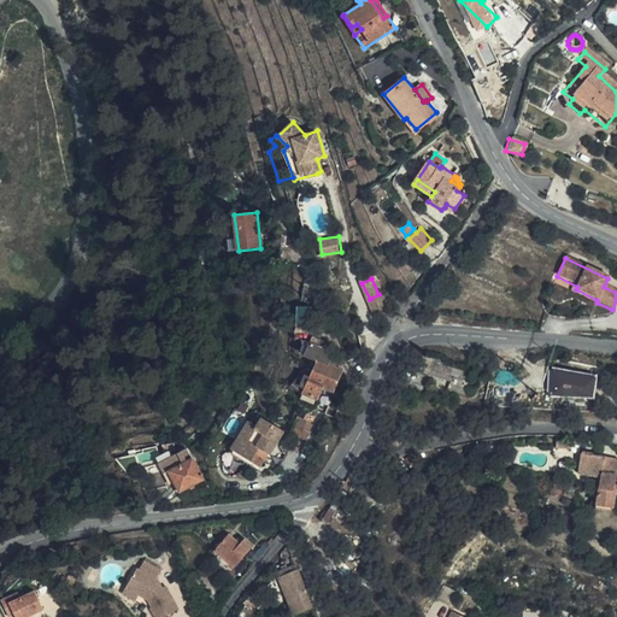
[(310,340),(312,307),(297,306),(295,339),(310,340)]
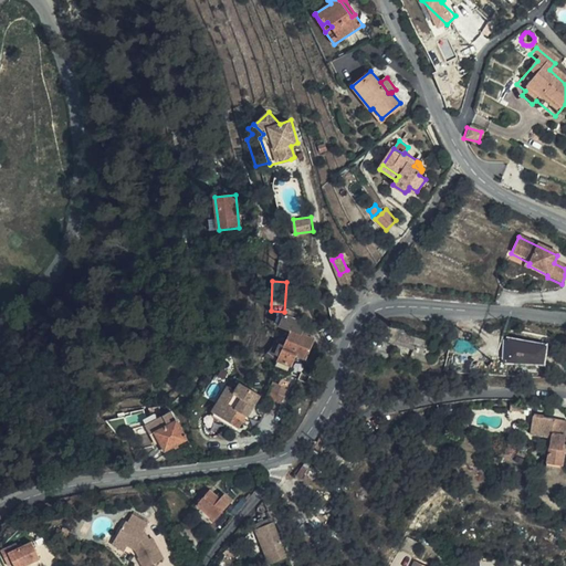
[(285,314),(280,326),(289,329),(291,331),(301,335),(303,331),(305,326),(300,323),(302,317),(299,316),(296,320),(285,314)]
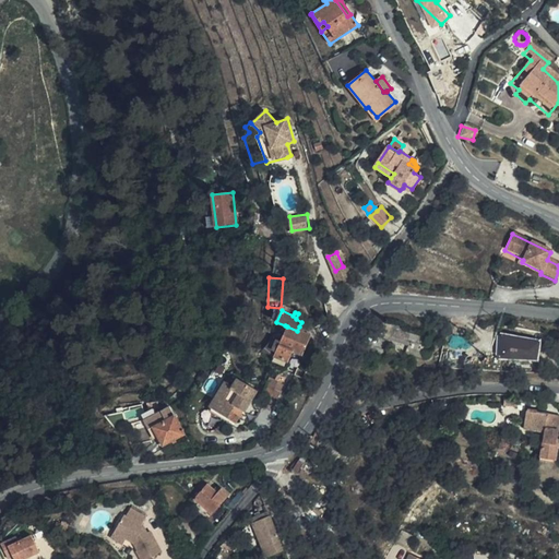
[(285,325),(272,341),(275,343),(277,339),(281,341),(287,326),(285,325)]
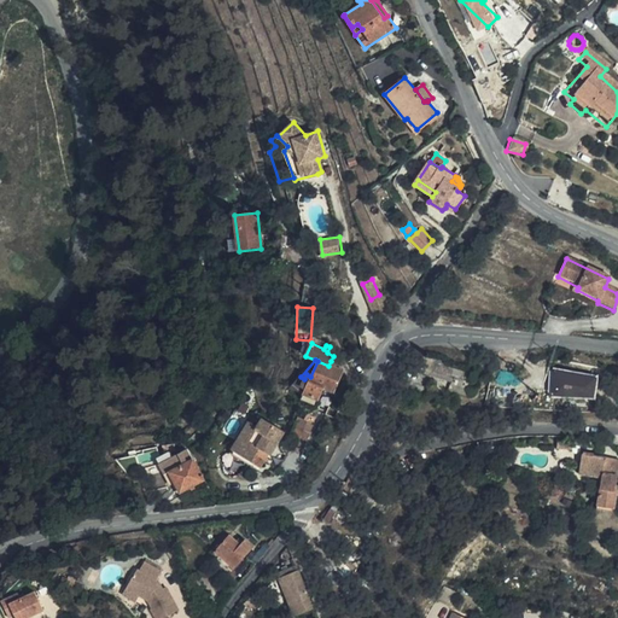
[(325,388),(334,391),(343,371),(336,367),(337,363),(331,361),(328,366),(318,361),(310,377),(307,374),(304,379),(301,377),(291,388),(319,400),(325,388)]
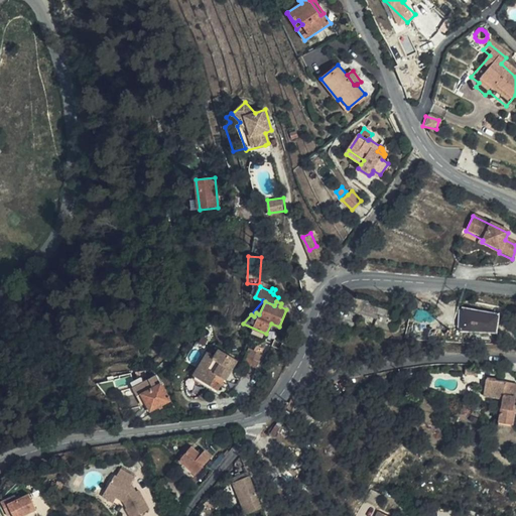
[(355,317),(362,319),(365,309),(377,313),(378,310),(359,305),(355,317)]
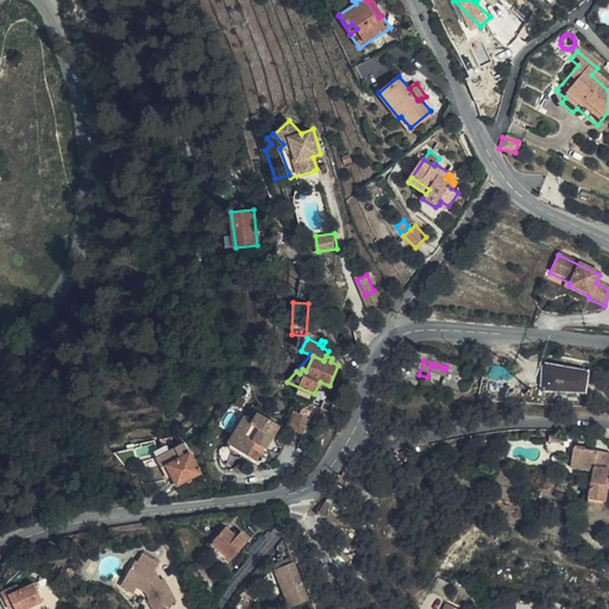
[(542,389),(589,391),(590,365),(544,363),(542,389)]
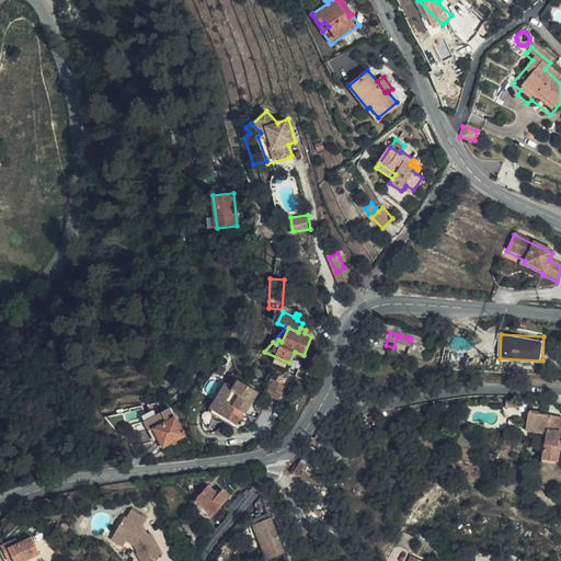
[(397,336),(393,347),(418,355),(414,363),(432,367),(434,361),(426,357),(430,350),(430,346),(410,341),(397,336)]
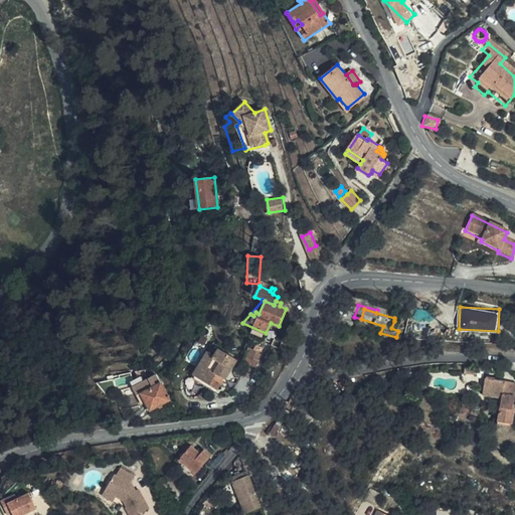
[(391,328),(398,331),(400,324),(394,321),(391,328)]
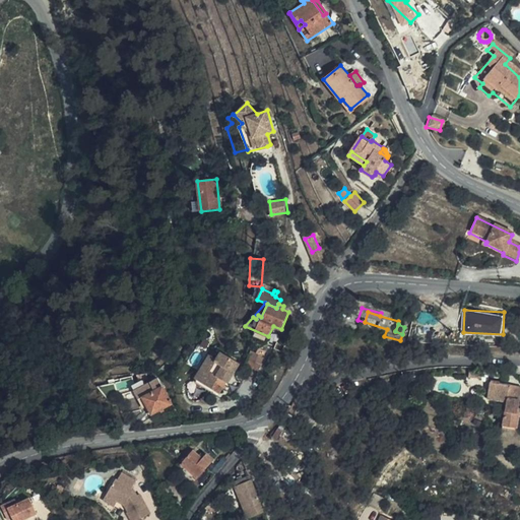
[(225,343),(219,352),(212,361),(209,359),(199,371),(216,385),(226,372),(230,374),(242,358),(225,343)]
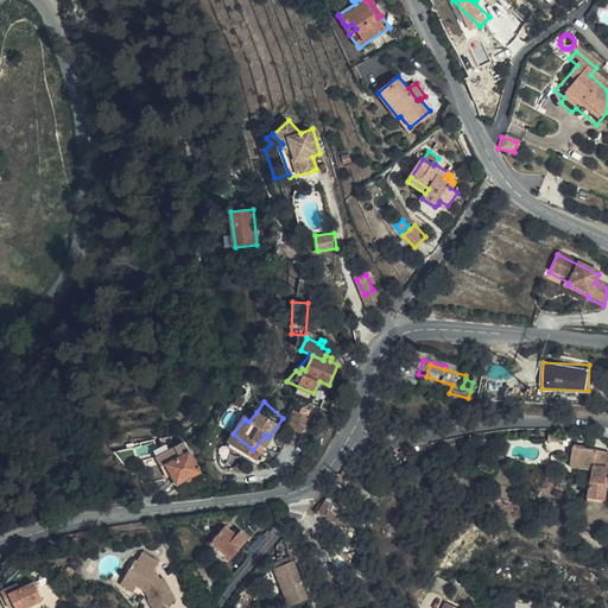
[(248,422),(257,412),(248,405),(226,434),(249,454),(253,450),(233,434),(245,419),(248,422)]
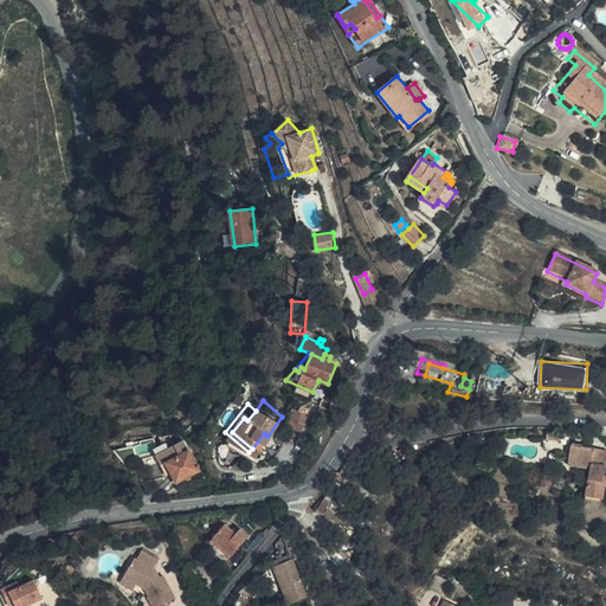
[(292,427),(300,431),(302,432),(309,417),(292,408),(285,425),(292,427)]
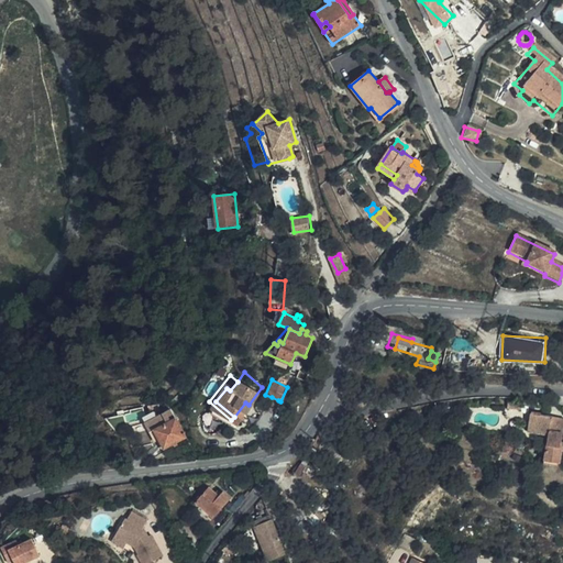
[(274,411),(278,400),(272,397),(266,408),(274,411)]
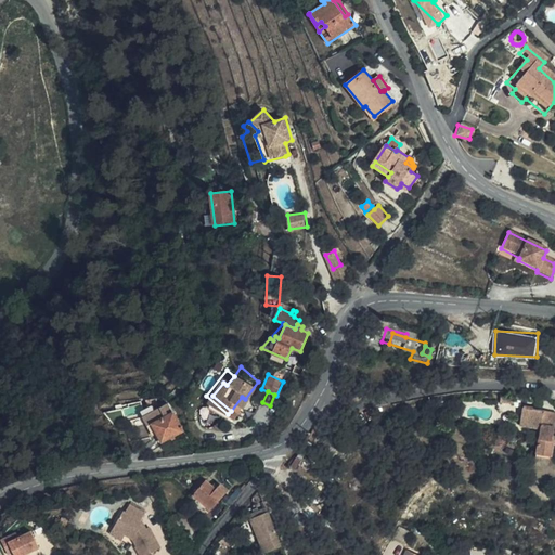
[(539,433),(537,462),(553,464),(554,443),(551,443),(553,415),(532,414),(532,410),(521,409),(521,430),(539,433)]
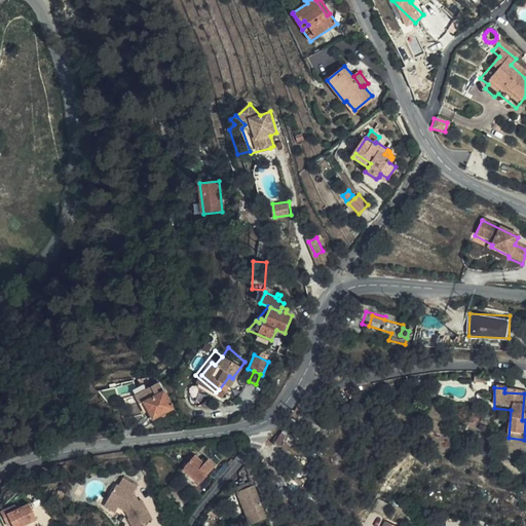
[(174,409),(164,390),(145,401),(154,419),(174,409)]
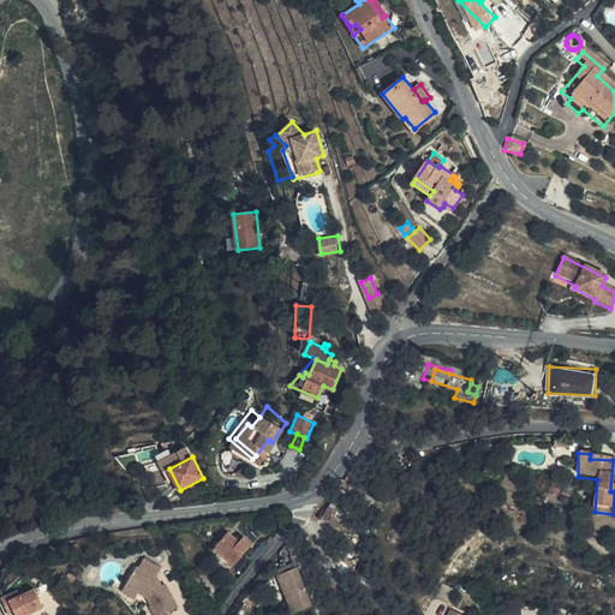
[(208,496),(213,494),(210,489),(197,495),(199,501),(208,497),(208,496)]
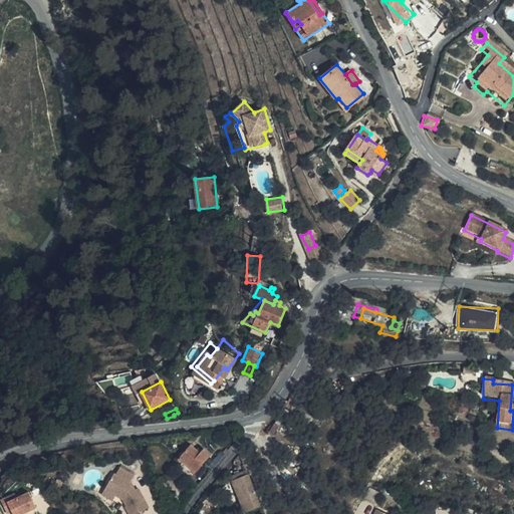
[(196,473),(211,455),(205,448),(200,453),(191,446),(180,459),(196,473)]
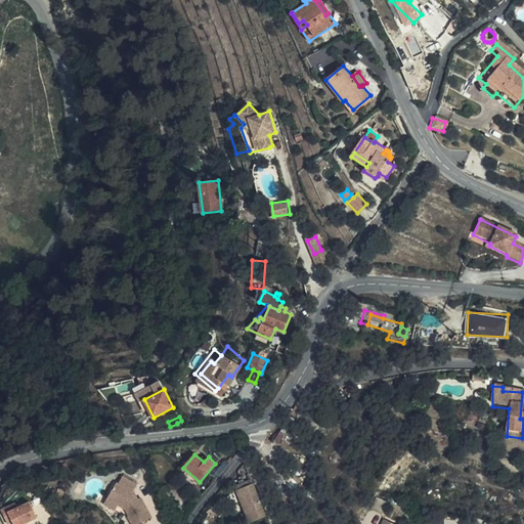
[(116,474),(112,482),(127,490),(131,482),(116,474)]
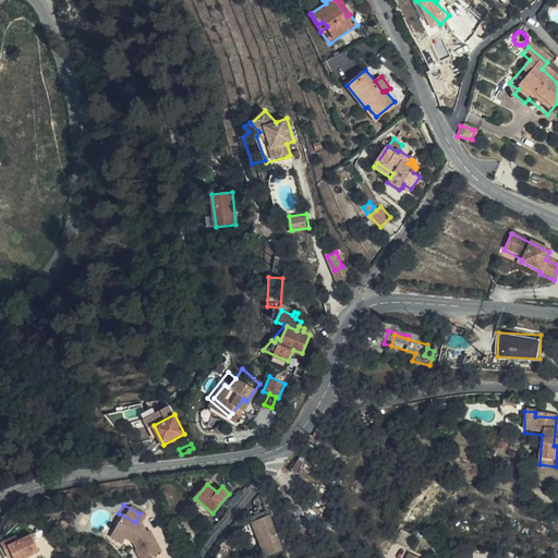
[(286,545),(270,509),(255,516),(255,519),(268,552),(286,545)]
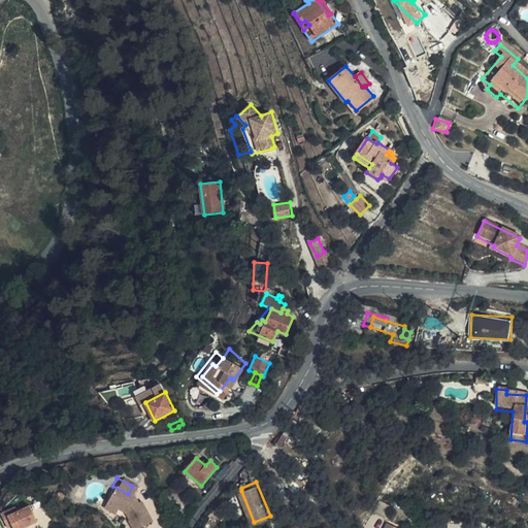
[(128,494),(112,486),(109,485),(101,500),(112,506),(121,510),(126,516),(124,518),(133,527),(150,514),(136,498),(132,501),(129,498),(130,495),(128,494)]
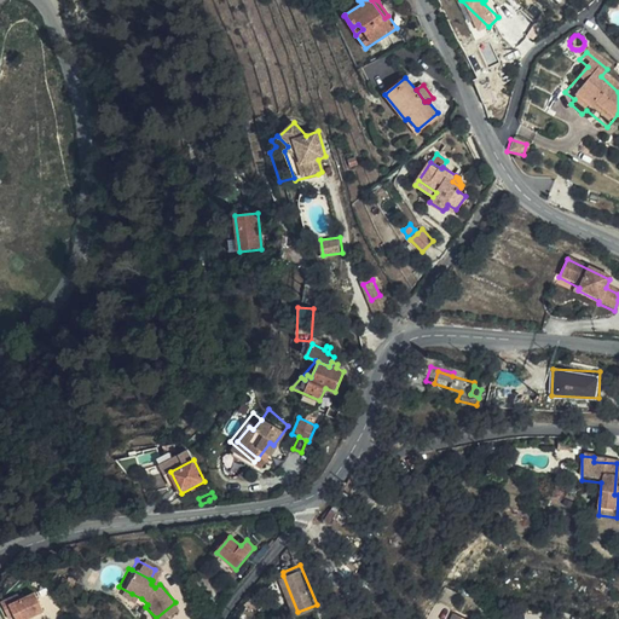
[(132,594),(119,586),(115,594),(128,601),(132,594)]
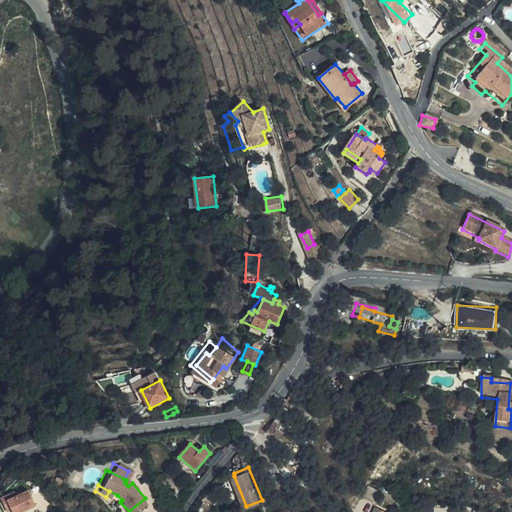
[(22,511),(37,505),(30,489),(18,495),(16,490),(3,496),(9,510),(13,508),(15,511),(22,511)]
